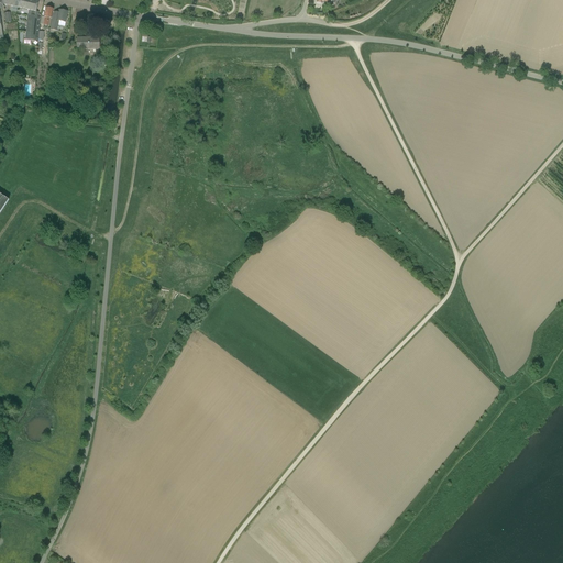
[(29,10),(31,11),(36,12),(39,1),(31,0),(18,0),(17,8),(18,8),(22,9),(22,10),(28,11),(28,10),(29,10)]
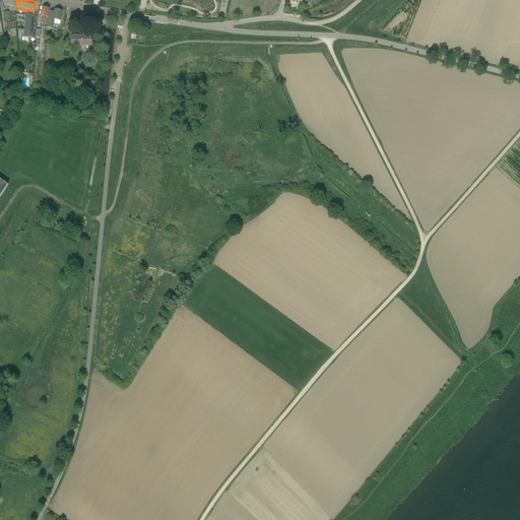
[(46,24),(49,8),(47,8),(46,7),(44,7),(43,7),(40,22),(40,23),(46,24)]
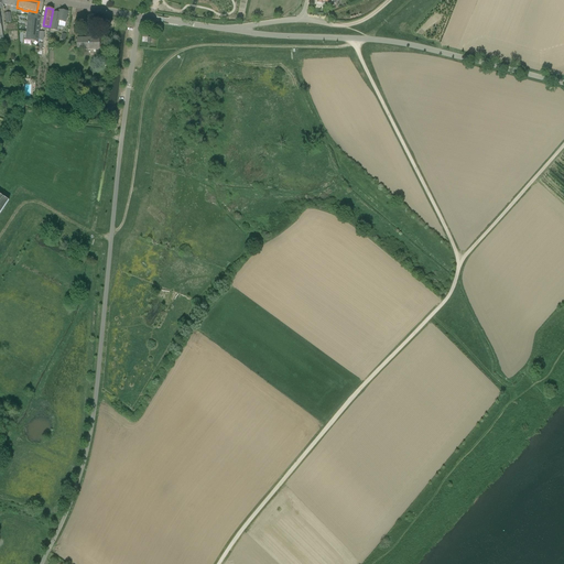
[(66,23),(67,12),(66,12),(66,11),(63,10),(63,11),(58,10),(58,13),(54,12),(51,30),(57,31),(58,25),(65,26),(66,23)]
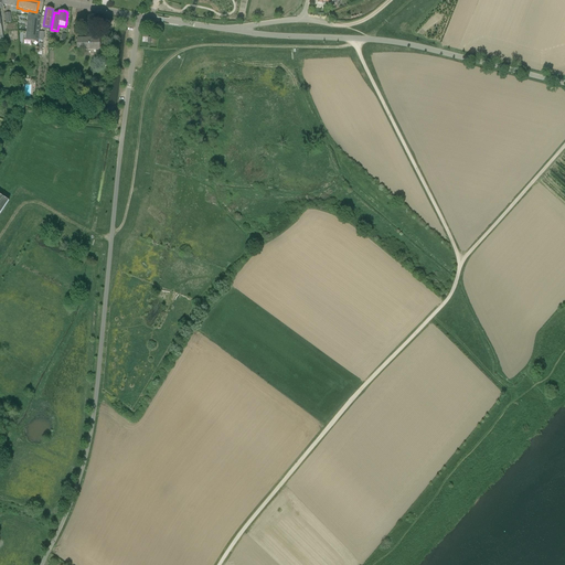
[(36,12),(31,11),(30,16),(28,16),(25,40),(38,41),(38,40),(39,40),(39,32),(40,30),(42,16),(38,14),(38,13),(36,12)]
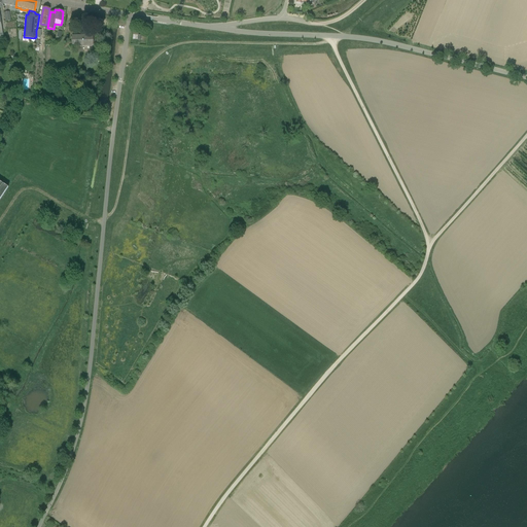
[(93,46),(93,45),(93,36),(76,36),(72,36),(72,46),(93,46)]
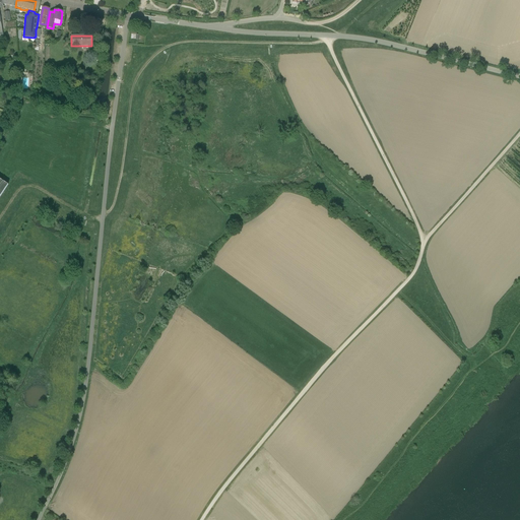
All buildings are outlined.
